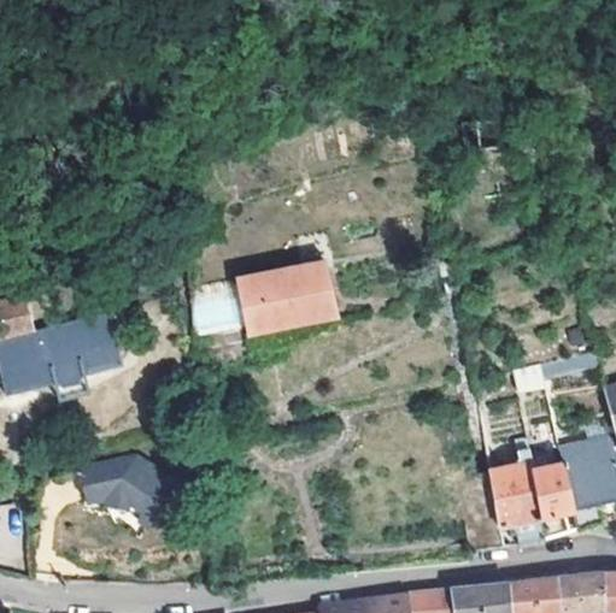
[(502,108),(508,108),(506,93),(498,93),(498,102),(502,102),(502,108)]
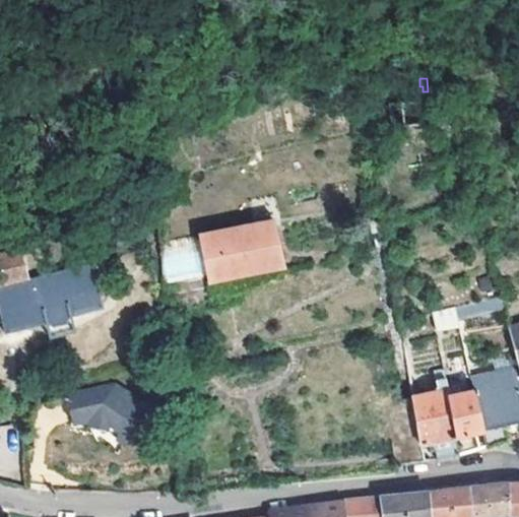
[(424,101),(423,91),(397,93),(397,103),(386,104),(388,125),(426,121),(424,101)]
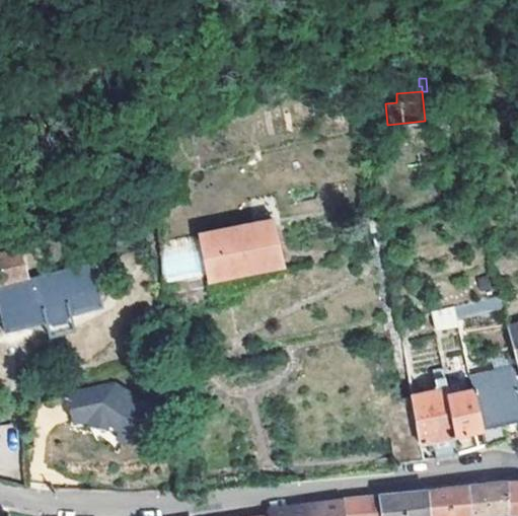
[(205,238),(209,263),(212,276),(212,278),(280,265),(273,225),(205,238)]
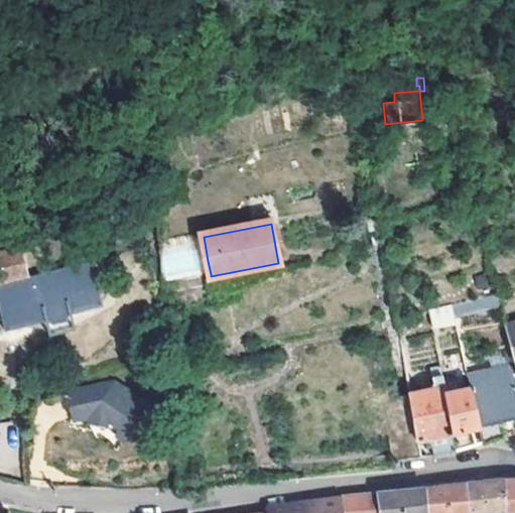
[(5,248),(12,279),(23,276),(16,245),(5,248)]
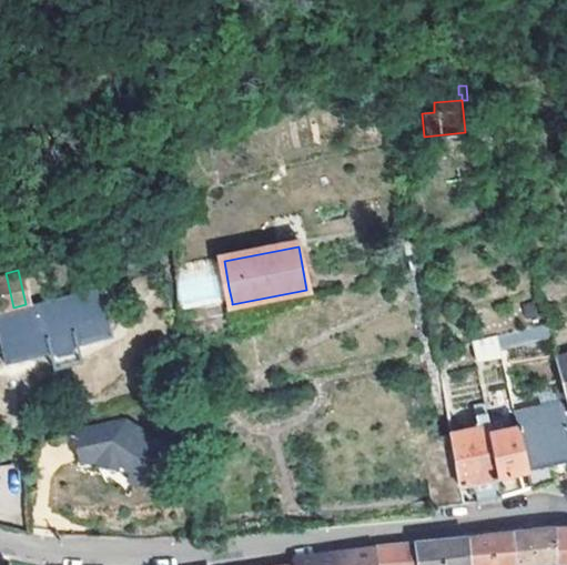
[(0,310),(13,308),(6,273),(0,275),(0,310)]
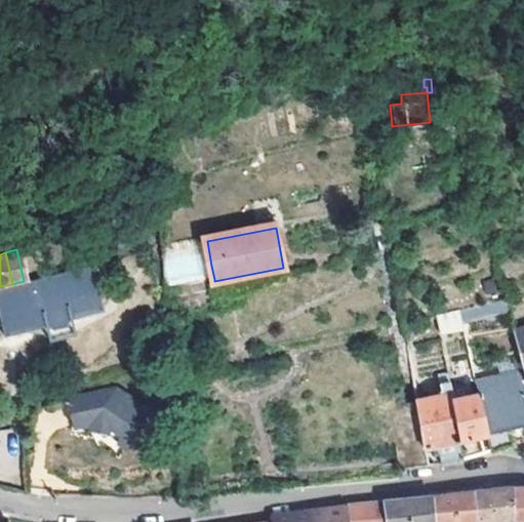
[(0,321),(3,334),(104,309),(92,264),(0,287),(0,321)]
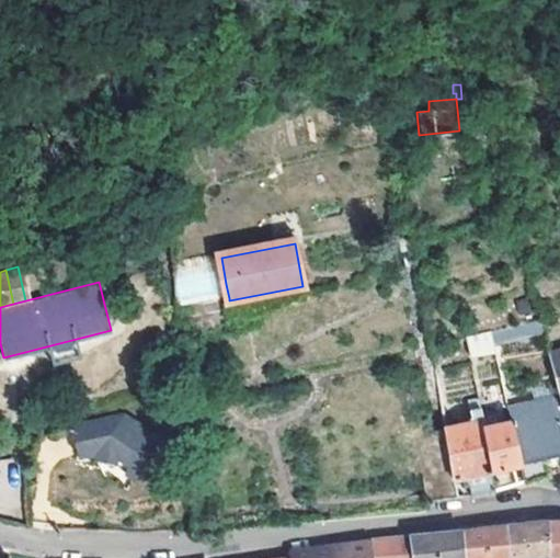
[(184,289),(192,328),(225,321),(221,300),(229,298),(226,284),(218,286),(218,283),(184,289)]
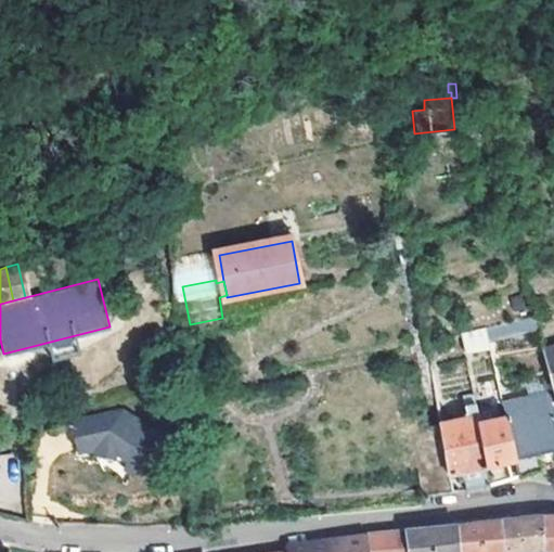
[(484,339),(537,328),(532,313),(480,325),(484,339)]
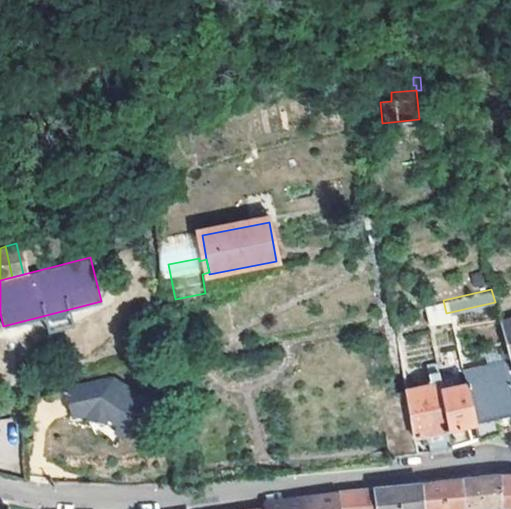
[(424,327),(448,321),(446,313),(443,300),(420,306),(424,327)]
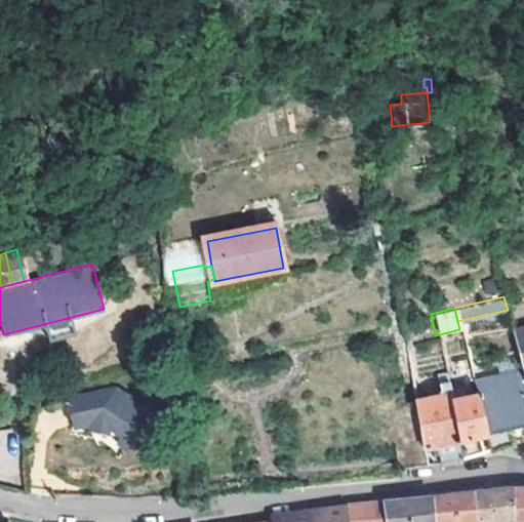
[(523,325),(513,328),(521,363),(523,370),(523,371),(523,325)]
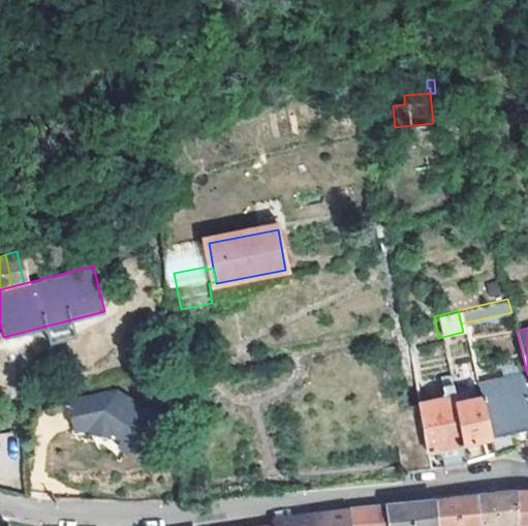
[(527,373),(525,366),(474,378),(476,387),(527,373)]
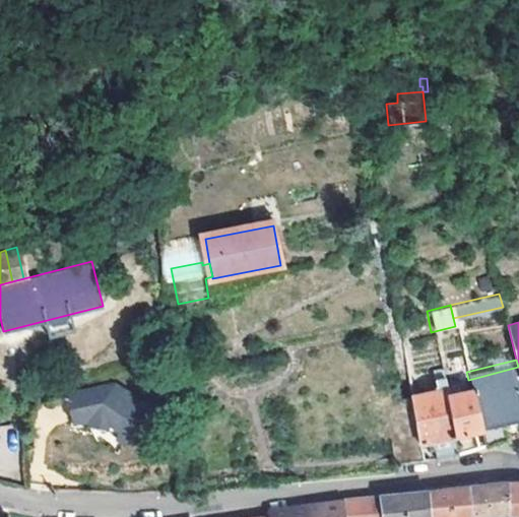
[(470,390),(479,429),(483,445),(509,437),(505,424),(518,418),(518,368),(518,367),(468,380),(470,390)]
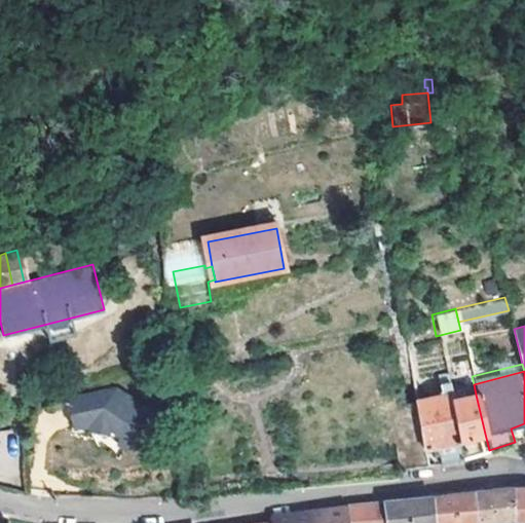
[(416,401),(421,430),(425,448),(430,446),(433,457),(438,456),(440,461),(462,457),(458,440),(450,401),(444,374),(438,375),(442,395),(416,401)]
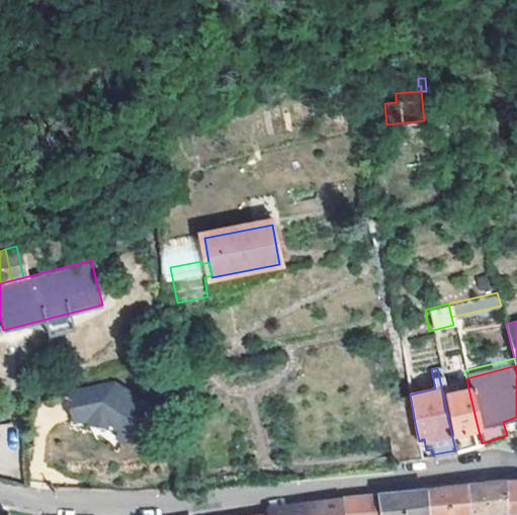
[(65,393),(71,420),(86,417),(98,415),(128,434),(148,404),(113,381),(65,393)]
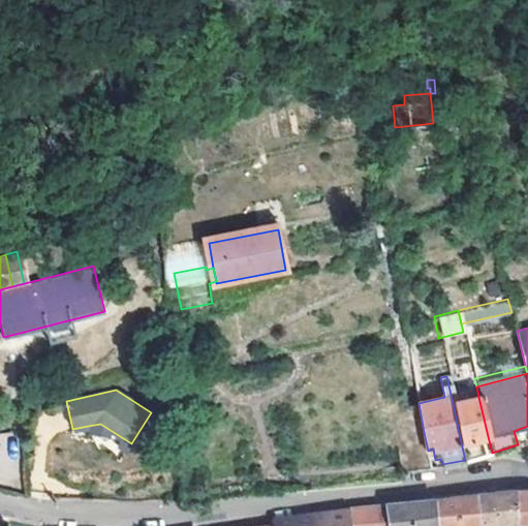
[(453,403),(461,442),(488,436),(478,397),(453,403)]
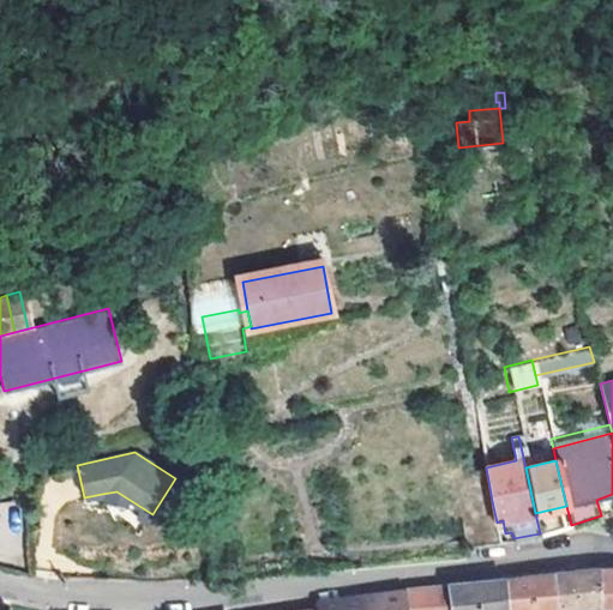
[(152,514),(116,491),(102,494),(104,503),(122,507),(148,523),(152,514)]
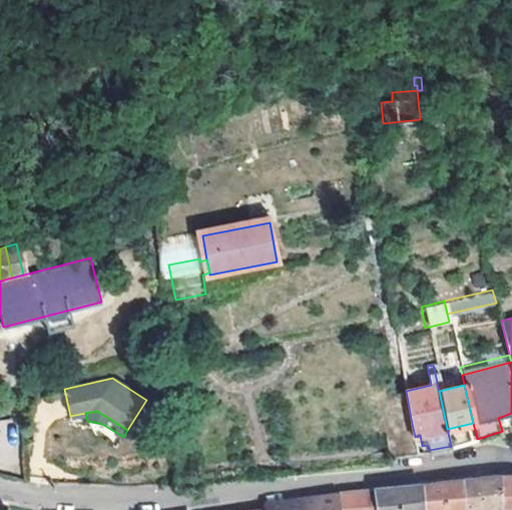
[(415,437),(411,419),(384,423),(389,456),(417,453),(415,437)]
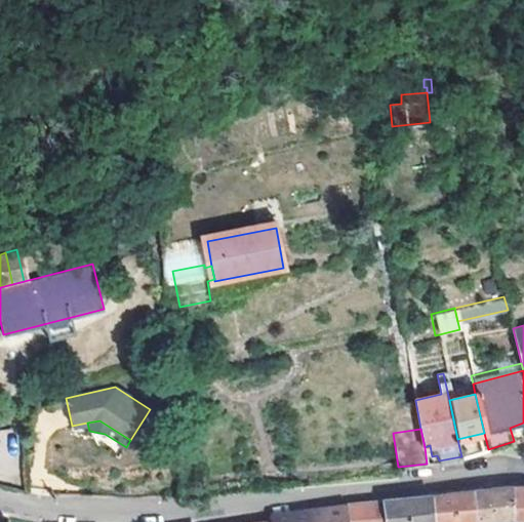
[(523,517),(523,485),(510,486),(510,518),(523,517)]
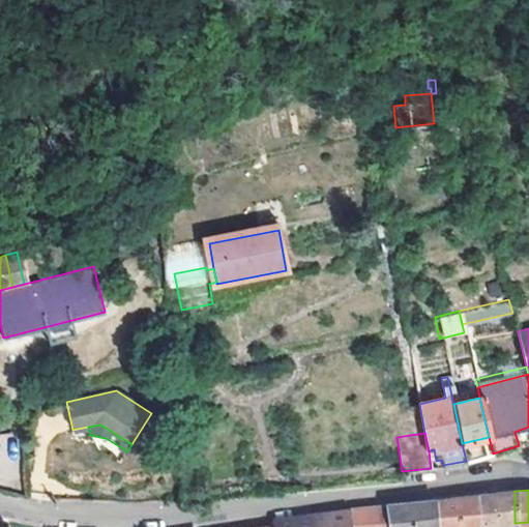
[(492,524),(515,523),(515,491),(487,494),(477,495),(479,525),(492,524)]
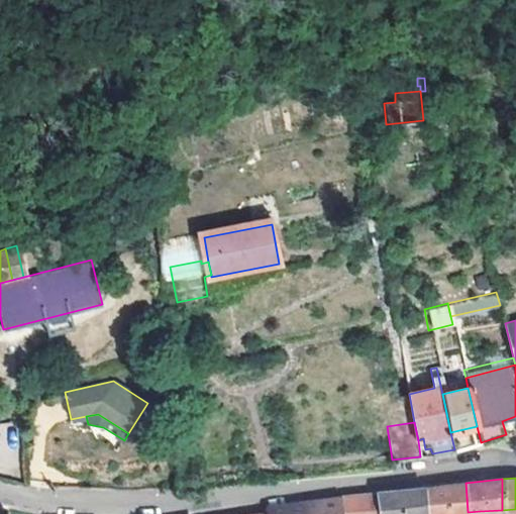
[(425,513),(445,513),(468,512),(466,483),(431,486),(423,487),(425,513)]
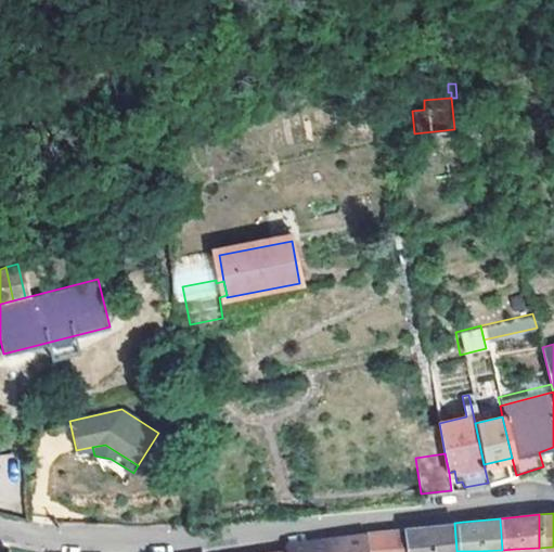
[(456,551),(454,523),(412,527),(403,528),(407,551),(456,551)]
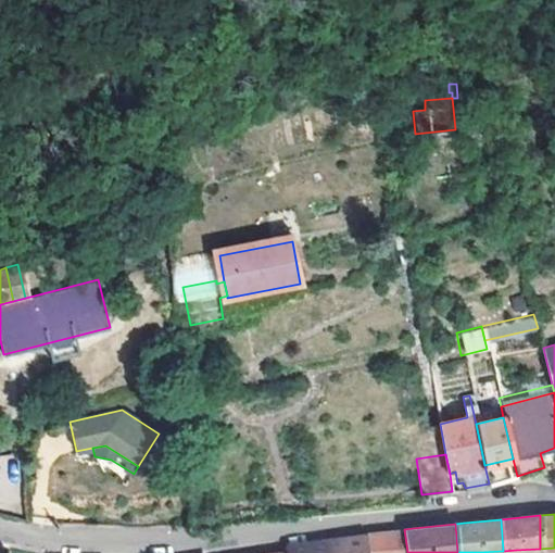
[(366,532),(366,535),(367,552),(407,552),(404,529),(373,532),(366,532)]
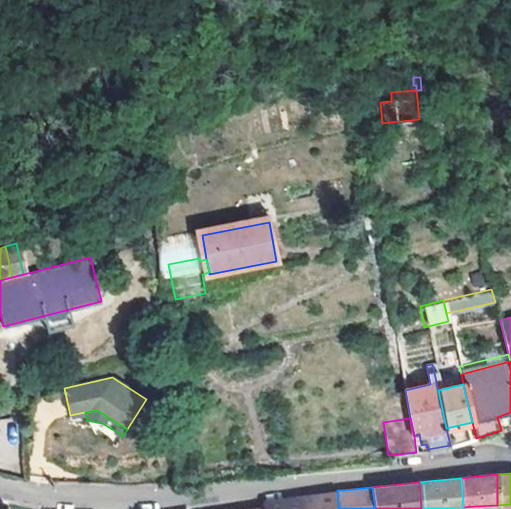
[(311,495),(300,497),(301,508),(338,508),(337,492),(311,495)]
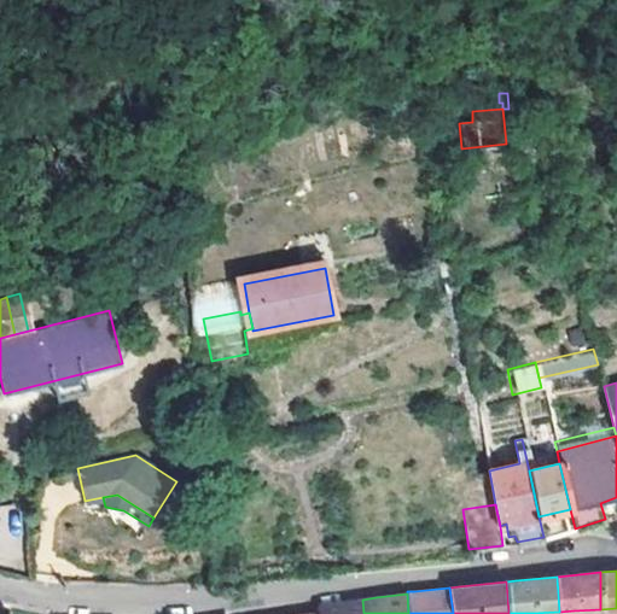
[(318,613),(364,613),(362,600),(335,603),(318,604),(318,613)]
